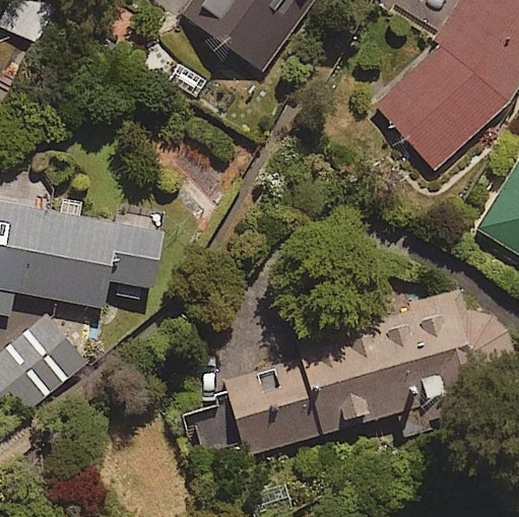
[(266,69),(312,4),(305,0),(191,0),(184,11),(266,69)]
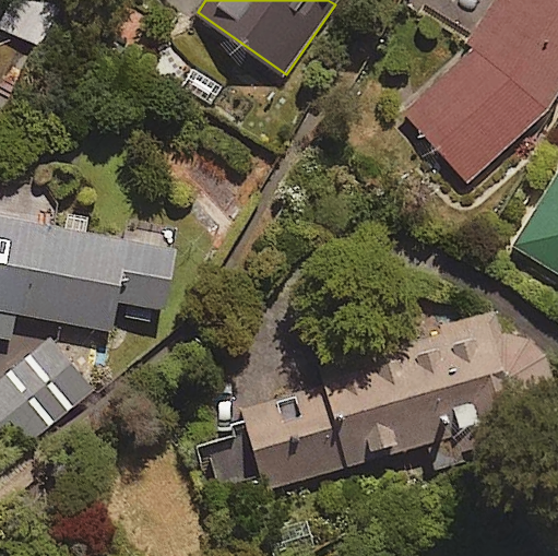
[(400,104),(465,181),(550,109),(557,95),(557,0),(491,0),(458,55),(400,104)]
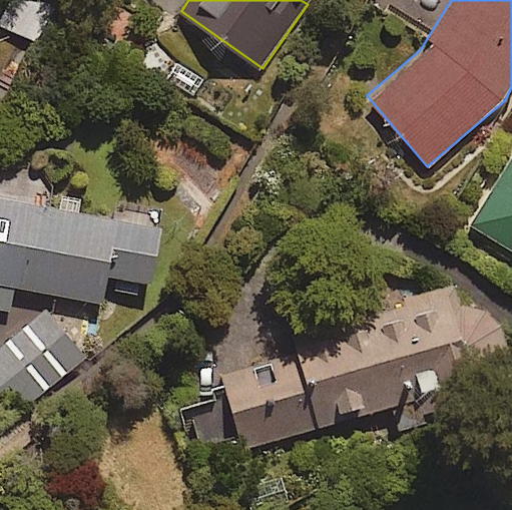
[(511,156),(469,225),(511,251),(511,156)]
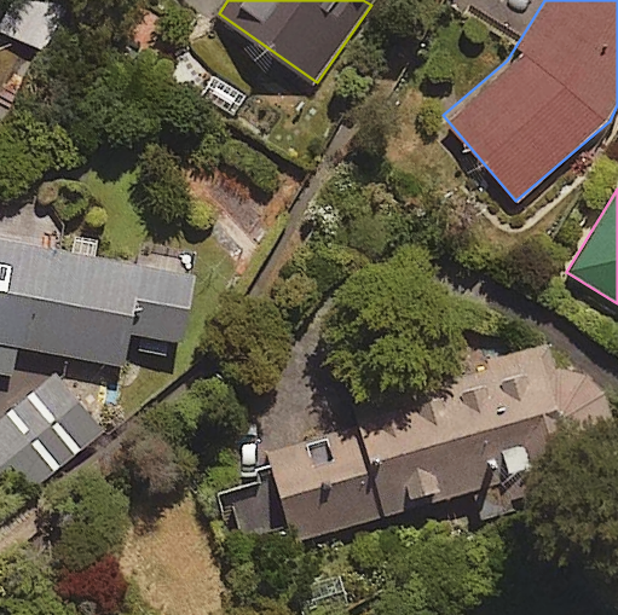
[(123,366),(127,349),(178,359),(194,274),(56,249),(58,237),(0,226),(0,375),(10,377),(16,347),(123,366)]
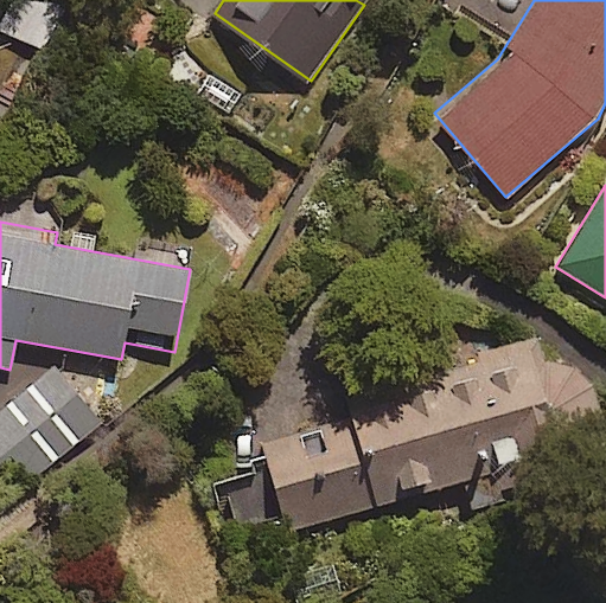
[(467,500),(575,466),(535,334),(338,396),(346,418),(257,447),(265,469),(214,485),(234,551),(461,479),(467,500)]
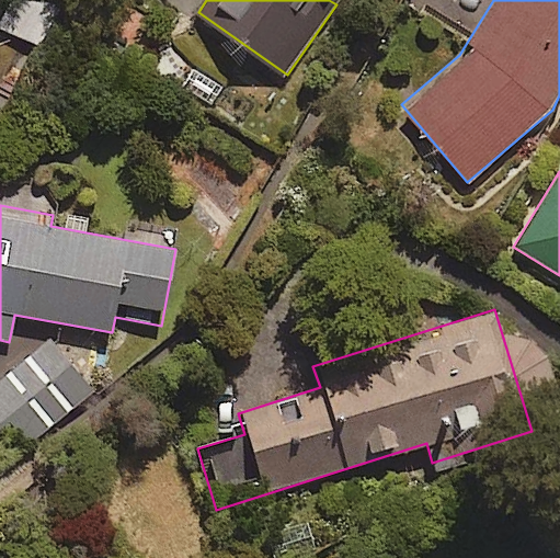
[(94,388),(53,339),(0,383),(0,460),(3,465),(94,388)]
